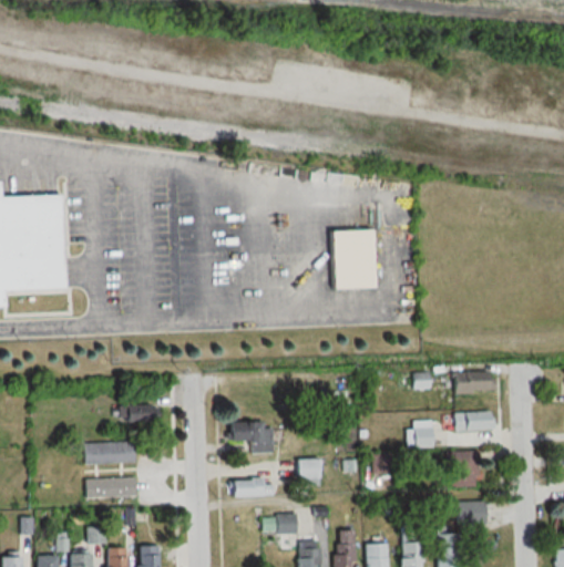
[(0,195),(54,195),(58,288),(0,289),(0,195)]
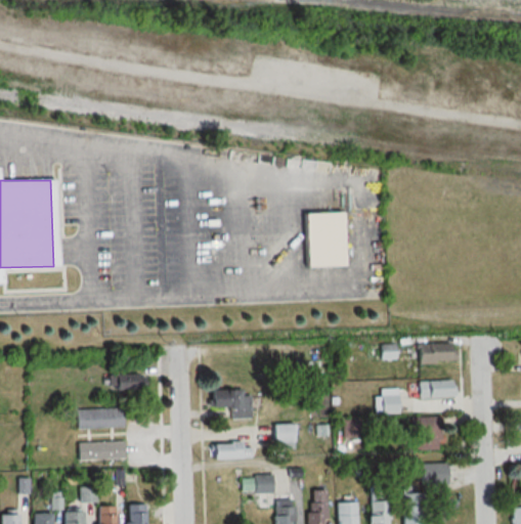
[(137,380),(121,377),(120,389),(136,391),(137,380)]
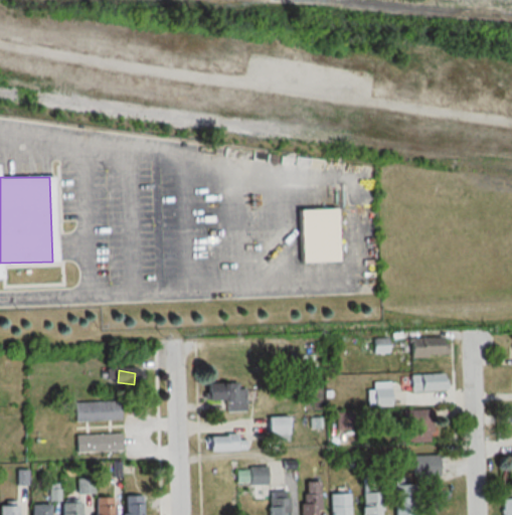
[(245,385),(206,386),(207,402),(225,401),(226,408),(246,407),(245,385)]
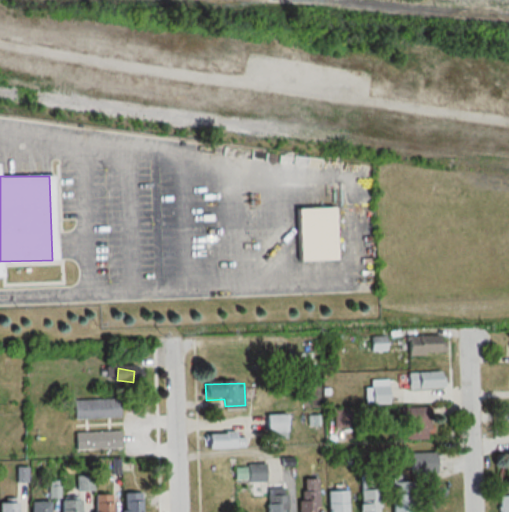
[(76,400),(76,419),(124,419),(124,400),(76,400)]
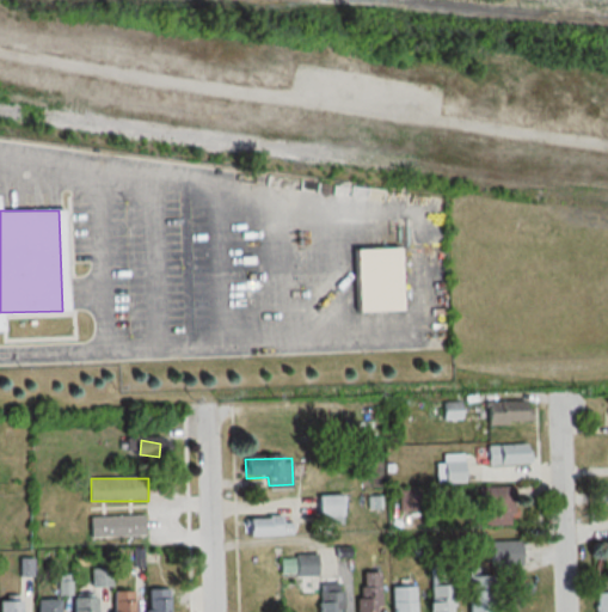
[(92,516),(92,537),(151,537),(151,516),(92,516)]
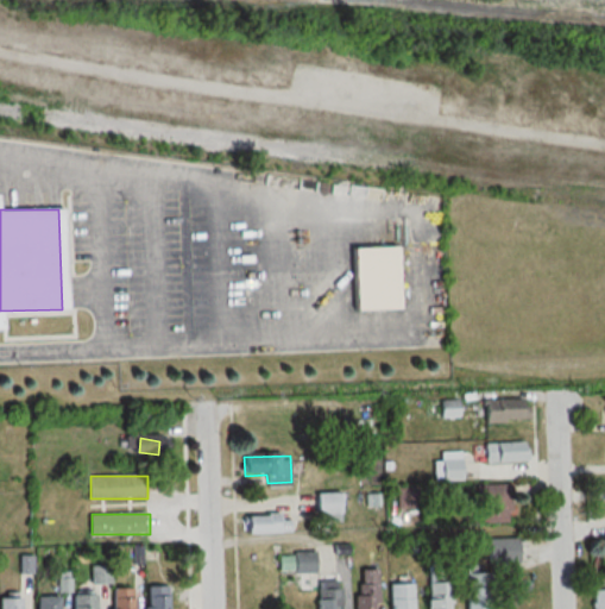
[(246,515),(246,533),(291,533),(291,515),(246,515)]
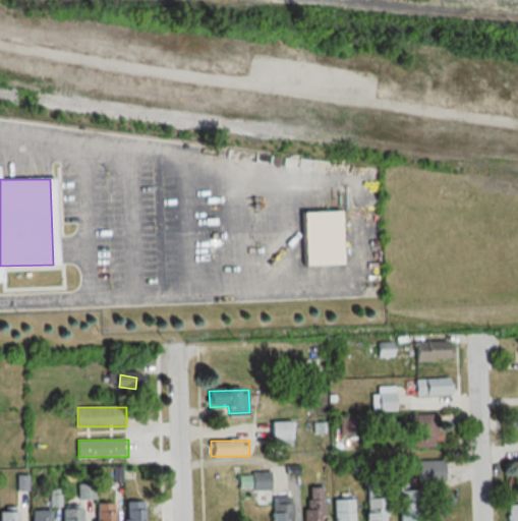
[(114,520),(114,505),(97,505),(96,520),(114,520)]
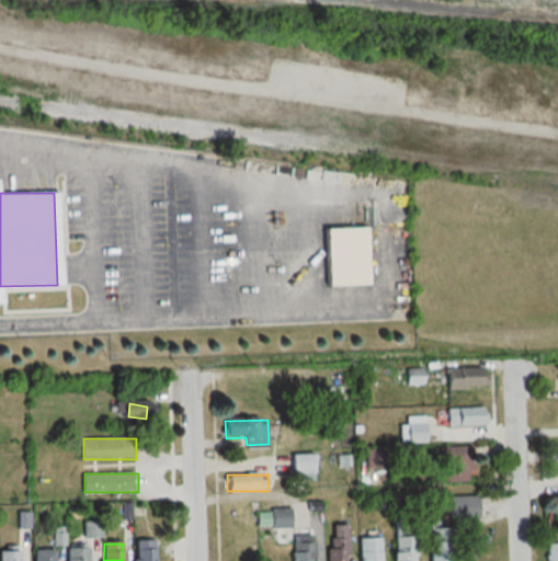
[(89,560),(90,548),(68,548),(67,560),(89,560)]
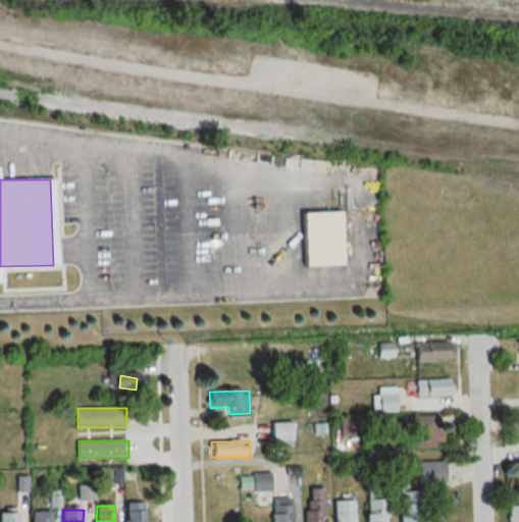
[(0,512),(0,521),(17,521),(18,512),(0,512)]
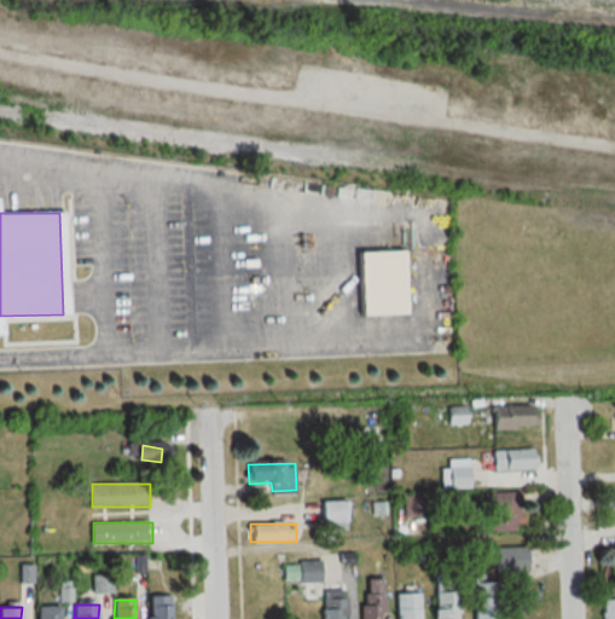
[(39,607),(38,618),(61,618),(61,607),(39,607)]
